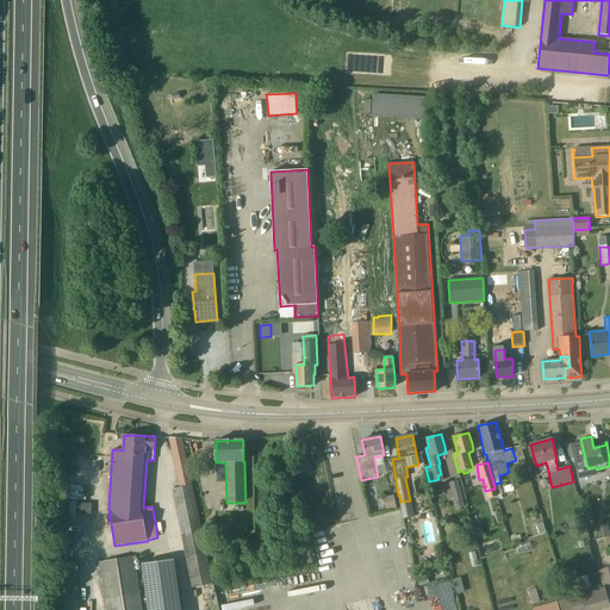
[(454,502),(455,502),(458,509),(465,506),(464,499),(465,499),(459,480),(449,483),(454,502)]
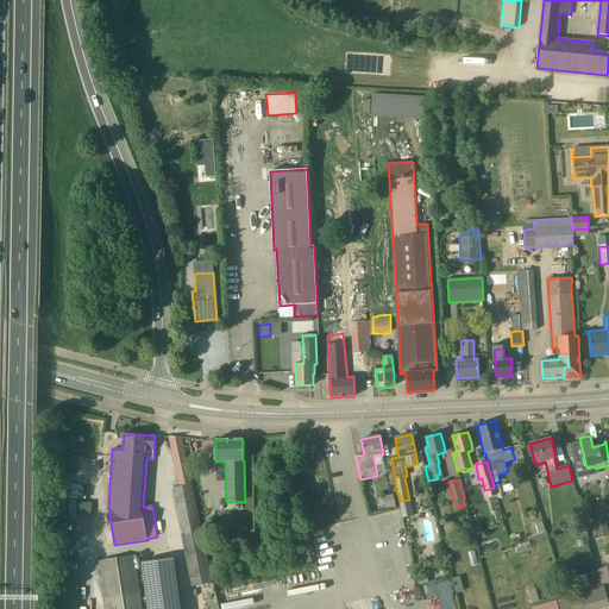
[(192,483),(171,489),(192,586),(213,583),(192,483)]
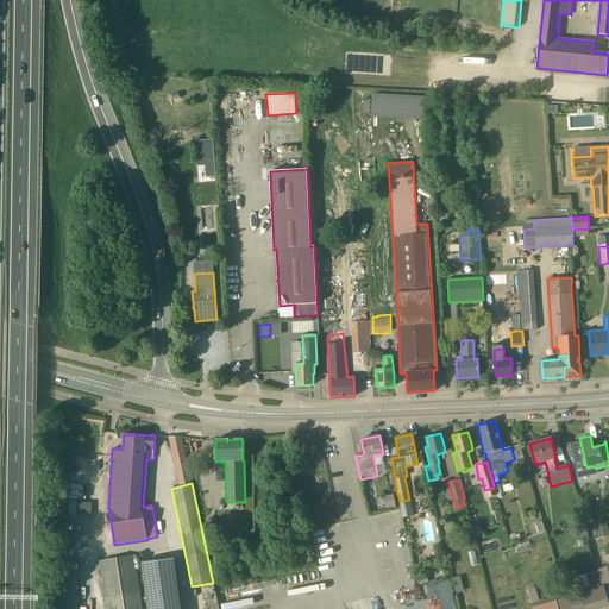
[(396,508),(395,498),(384,501),(385,510),(396,508)]
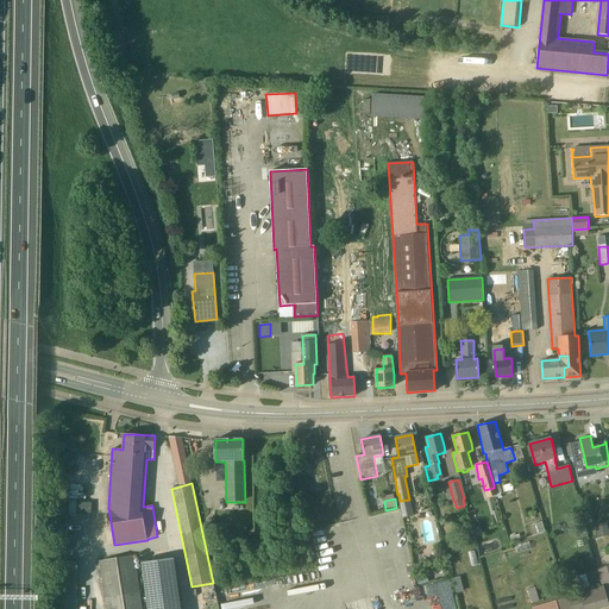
[(92,513),(92,501),(69,501),(69,513),(92,513)]
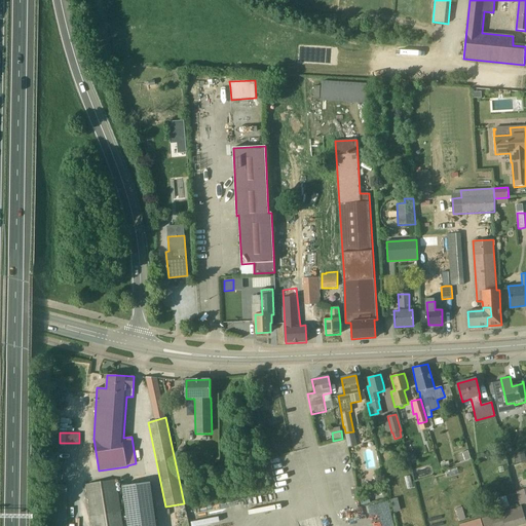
[(185,454),(187,453),(187,451),(186,449),(185,448),(183,447),(180,448),(179,450),(179,452),(179,454),(181,455),(184,455),(185,454)]
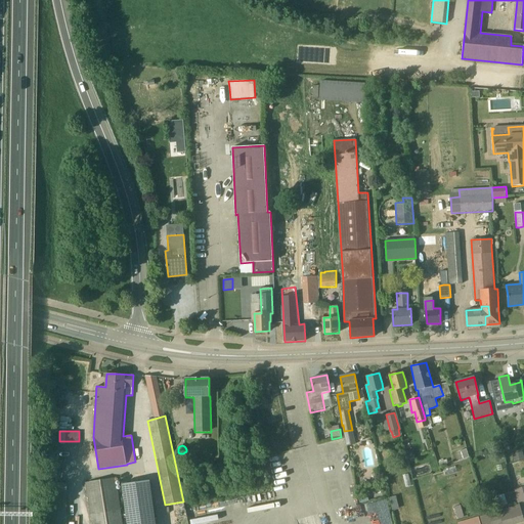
[(456,452),(460,461),(469,457),(467,449),(456,452)]
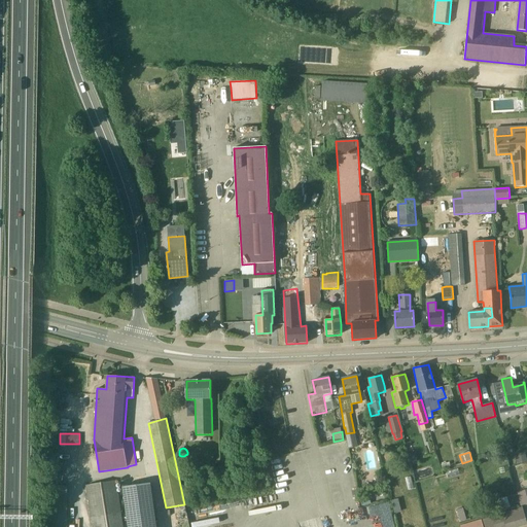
[(526,461),(526,459),(526,453),(515,454),(517,464),(526,461)]
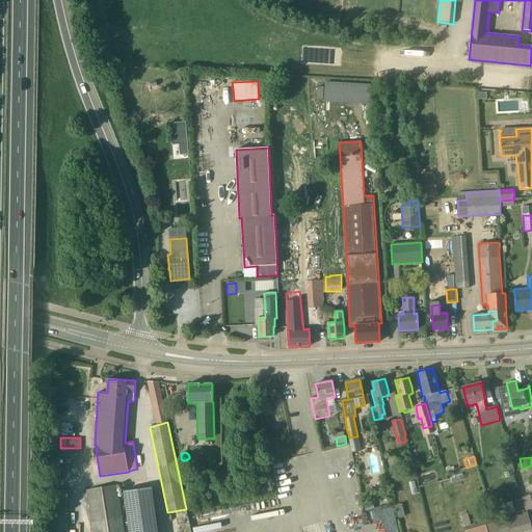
[(124,531),(117,485),(87,489),(94,531),(124,531)]
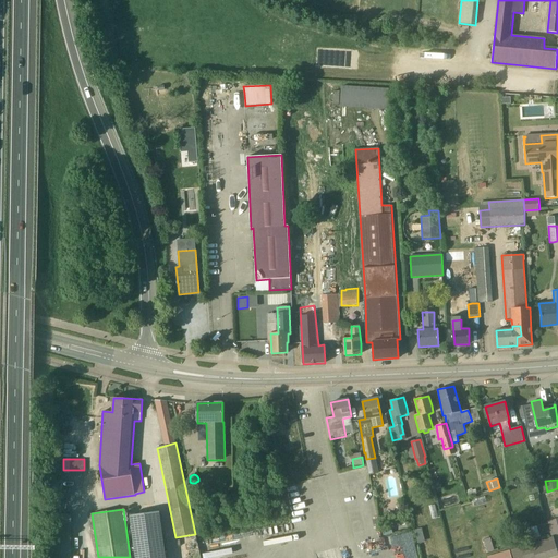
[(165,557),(159,511),(130,516),(135,557),(165,557)]
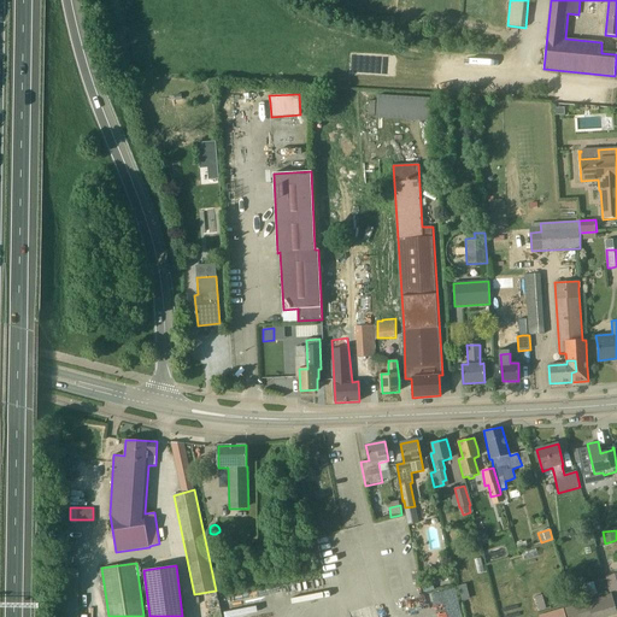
[(616,573),(605,576),(610,593),(616,591),(616,573)]
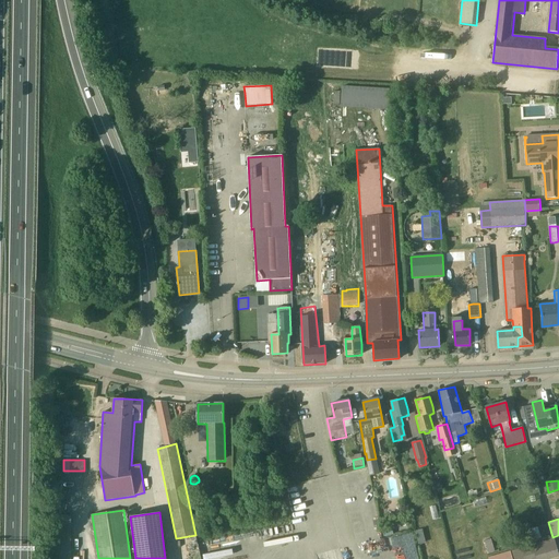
[(382,530),(384,537),(393,535),(392,527),(382,530)]
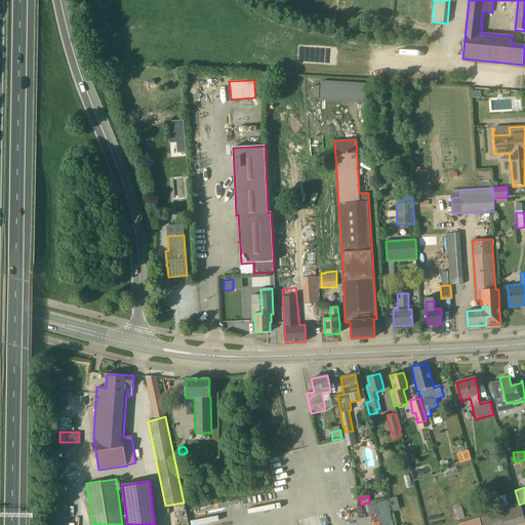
[(524,521),(520,506),(489,515),(492,524),(518,524),(524,523),(524,521)]
